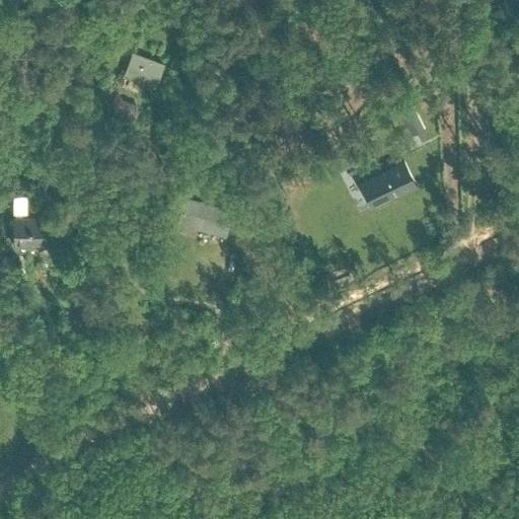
[(154,85),(162,63),(132,52),(124,74),(154,85)]
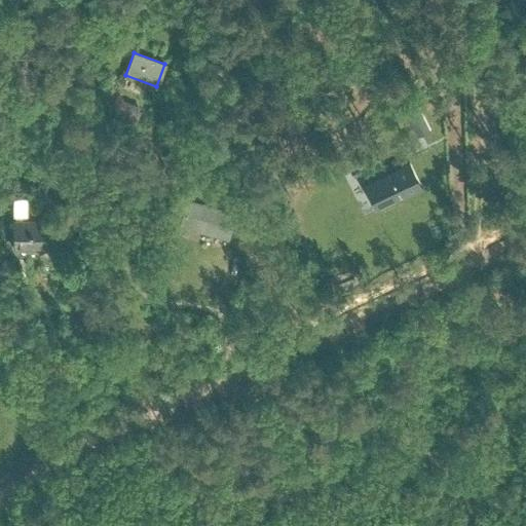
[(418,107),(406,112),(415,136),(428,129),(418,107)]
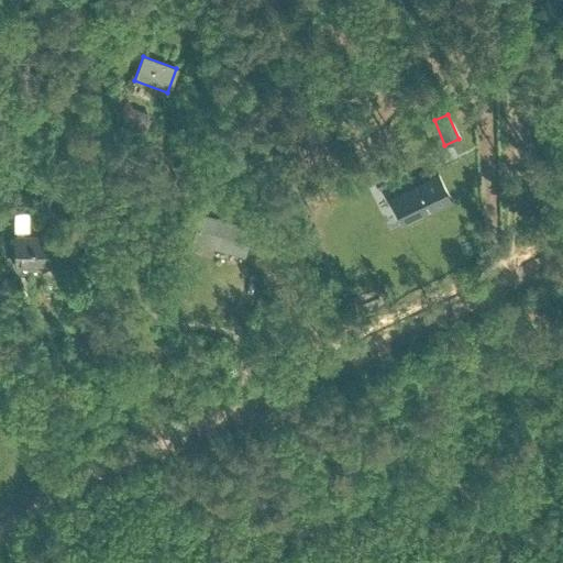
[(438,172),(387,196),(388,197),(390,196),(403,222),(400,223),(401,224),(451,200),(451,199),(449,200),(435,174),(438,173),(438,172)]
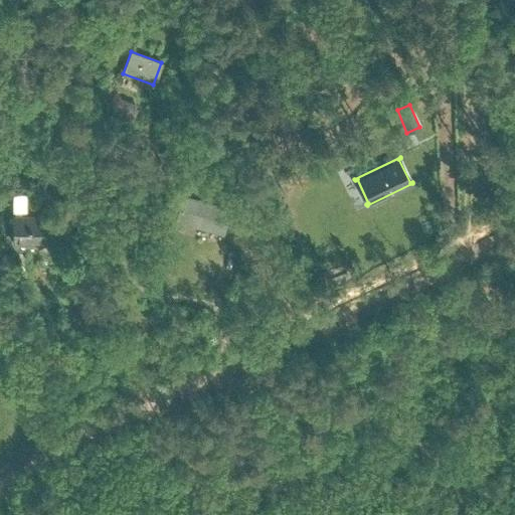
[(222,233),(229,208),(183,195),(176,220),(222,233)]
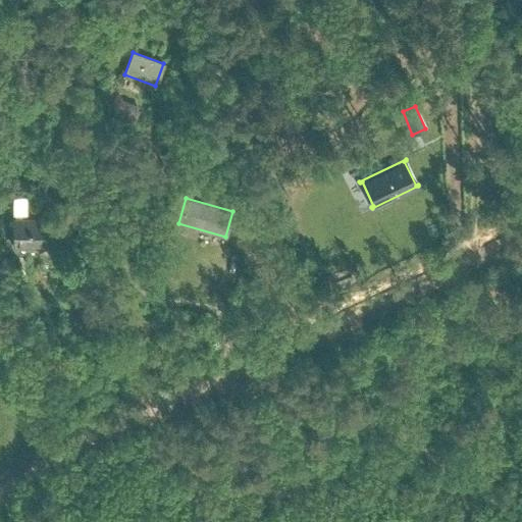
[(12,221),(12,243),(60,244),(61,222),(12,221)]
